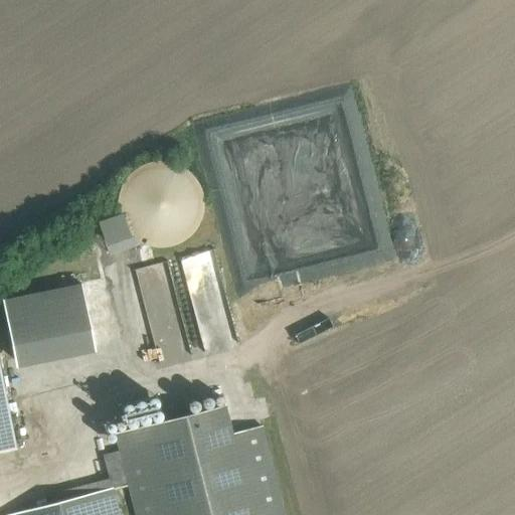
[(347,159),(365,247),(348,251),(351,265),(392,256),(371,155),(347,159)]
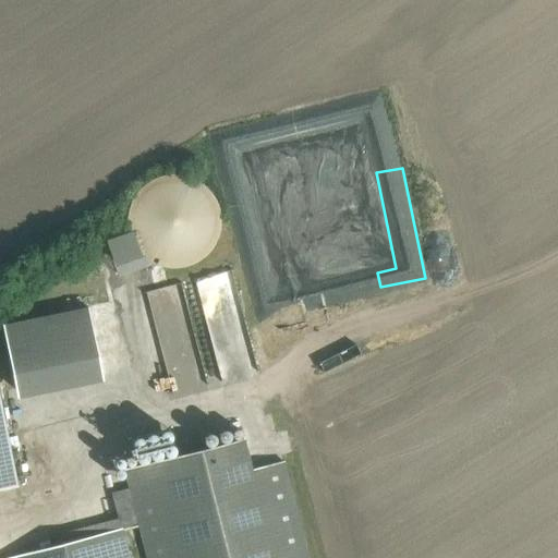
[(219,225),(220,220),(219,215),(219,211),(218,207),(216,203),(215,198),(211,194),(209,191),(207,187),(203,184),(201,182),(196,180),(194,179),(191,177),(187,176),(184,176),(181,174),(178,174),(174,173),(171,173),(168,174),(165,174),(160,176),(156,177),(152,179),(147,182),(143,184),(141,186),(138,189),(135,193),(133,197),(131,199),(131,202),(129,206),(128,210),(126,215),(126,218),(126,221),(128,227),(128,230),(128,231),(130,235),(131,239),(131,241),(134,244),(136,249),(138,251),(142,255),(146,257),(149,261),(153,262),(156,263),(159,264),(162,265),(165,266),(168,266),(171,266),(178,266),(181,266),(186,265),(191,263),(194,262),(197,259),(202,256),(206,253),(209,250),(211,246),(215,242),(216,239),(217,234),(219,230),(219,228),(219,225)]
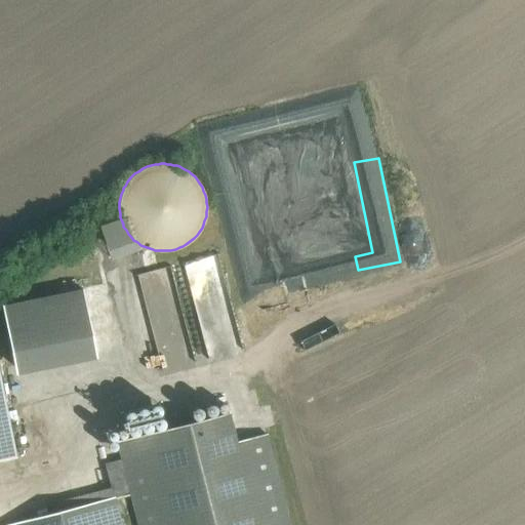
[(185,260),(191,283),(224,276),(218,253),(185,260)]
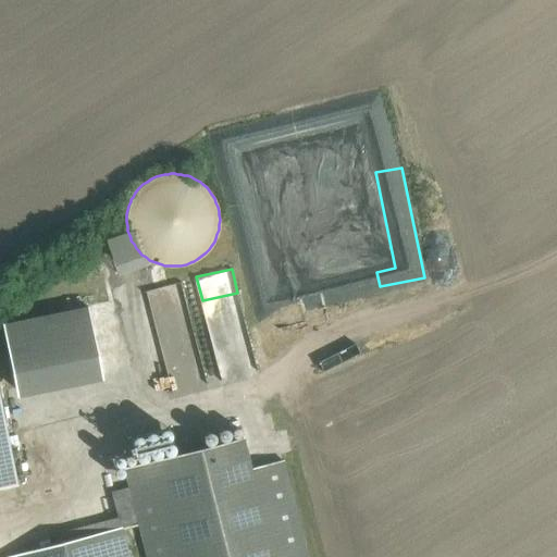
[(182,281),(147,289),(158,332),(177,326),(174,311),(189,308),(182,281)]
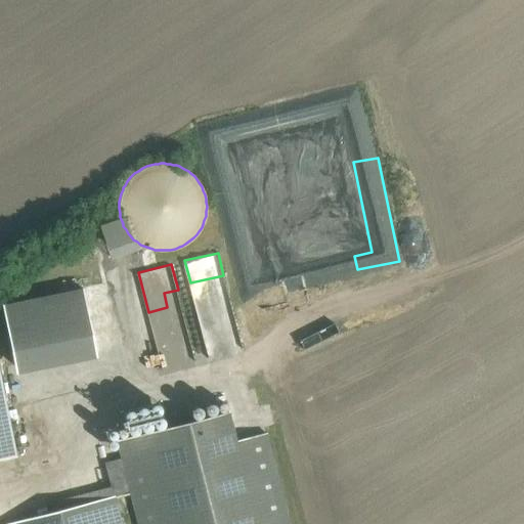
[(16,369),(96,358),(85,289),(6,301),(16,369)]
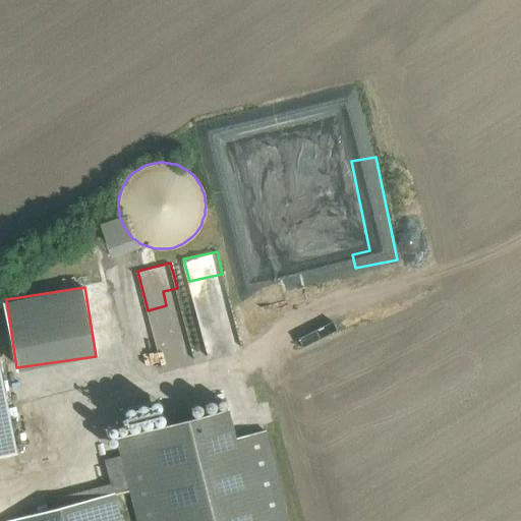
[(0,458),(17,455),(0,369),(0,458)]
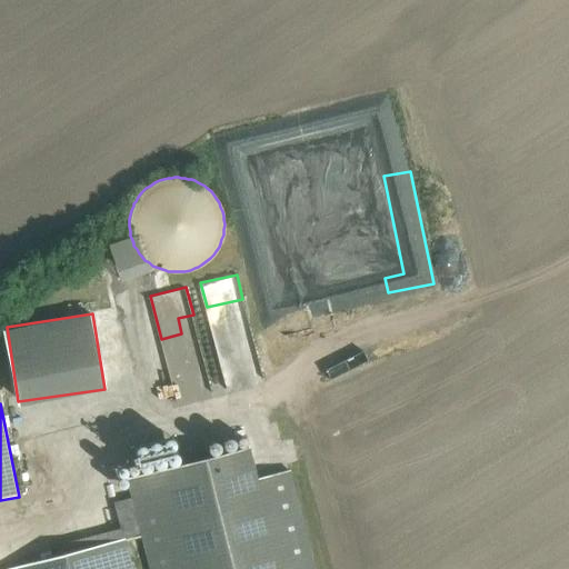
[(128,483),(149,568),(315,568),(290,469),(257,477),(249,447),(128,483)]
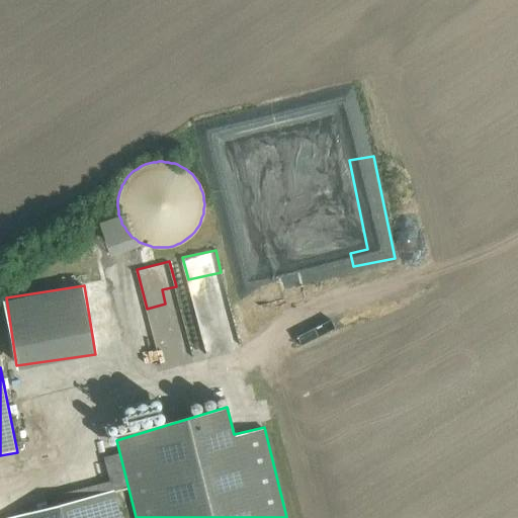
[(120,517),(113,491),(8,517),(120,517)]
